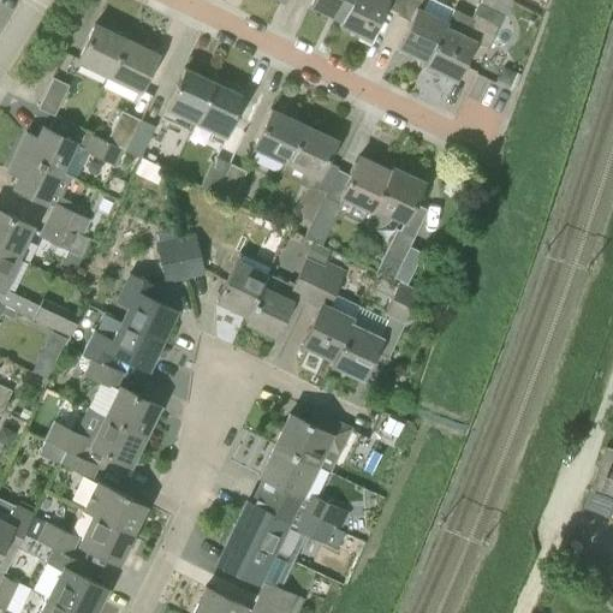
[(344,21),(353,0),(314,0),(313,5),(344,21)]
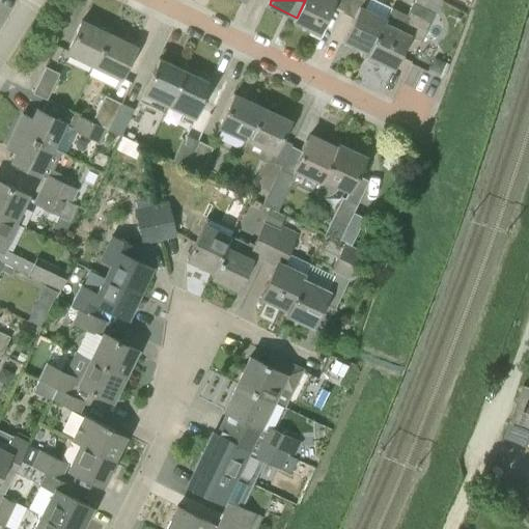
[(305,0),(297,18),(295,23),(319,35),(334,6),(344,11),(344,14),(351,0),(305,0)]
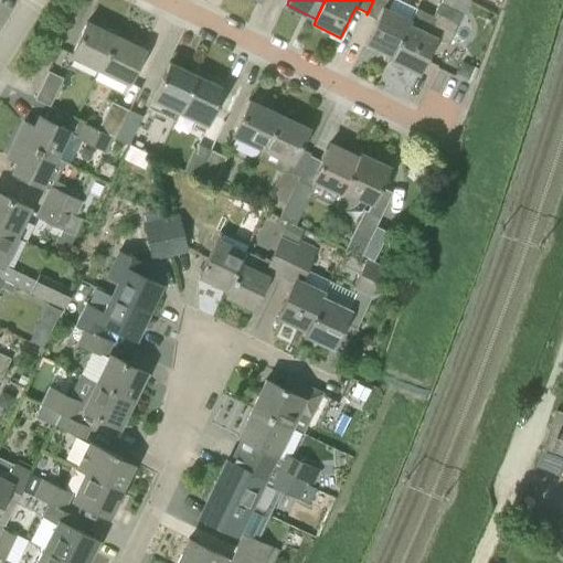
[(395,56),(413,20),(390,9),(394,0),(373,0),(367,14),(379,21),(367,44),(368,45),(369,44),(394,56),(395,56)]
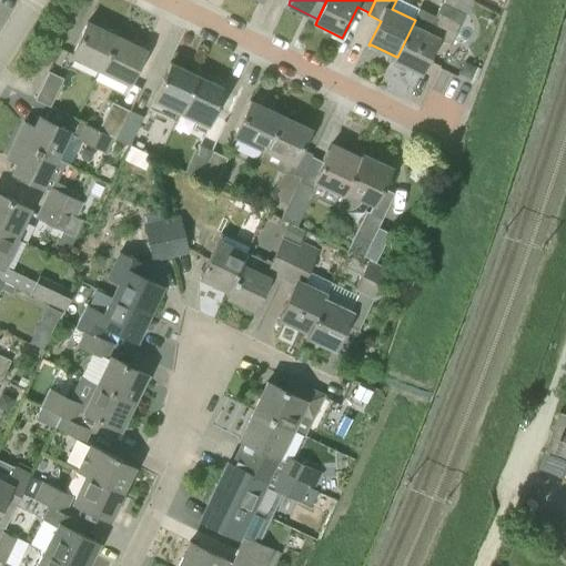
[(453,46),(467,16),(444,3),(437,18),(420,10),(415,20),(397,57),(396,57),(395,61),(423,76),(441,40),(453,46)]
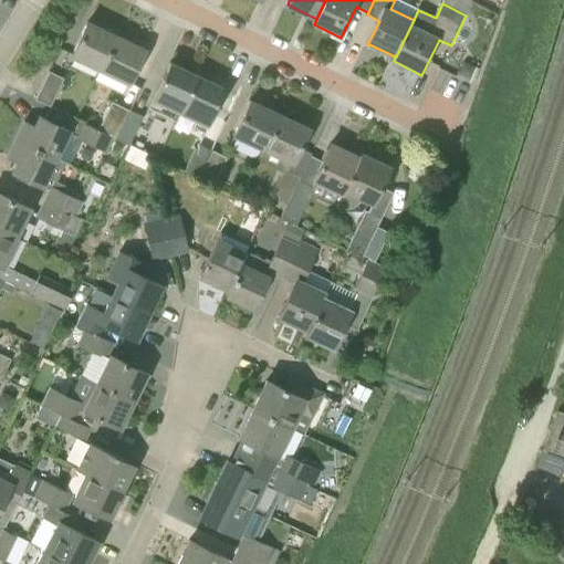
[(100,70),(117,37),(90,23),(73,56),(100,70)]
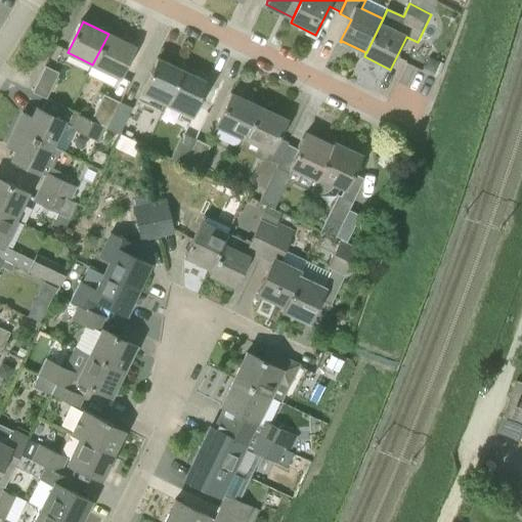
[(120,78),(135,47),(109,34),(92,64),(120,78)]
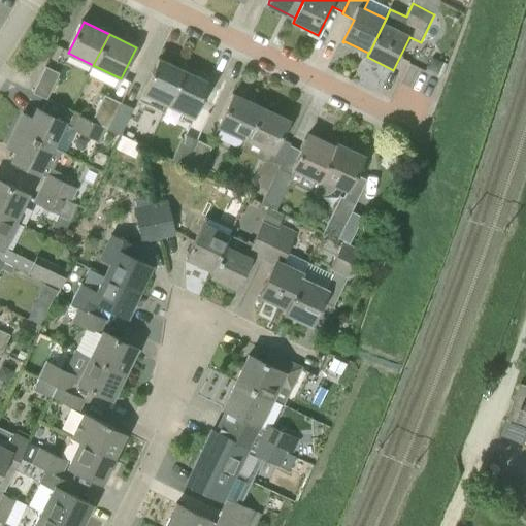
[(168,106),(186,71),(160,59),(142,94),(168,106)]
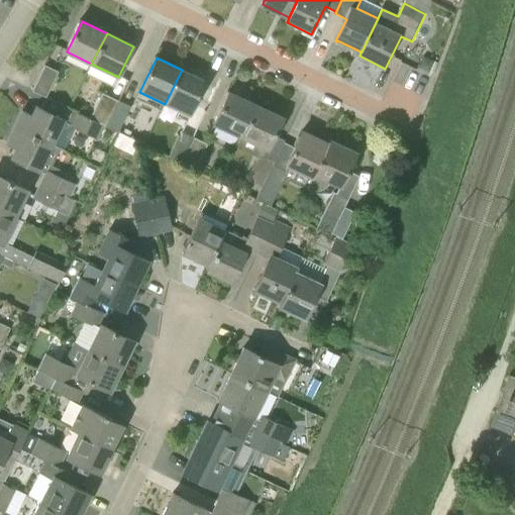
[(47,97),(59,73),(46,67),(34,91),(47,97)]
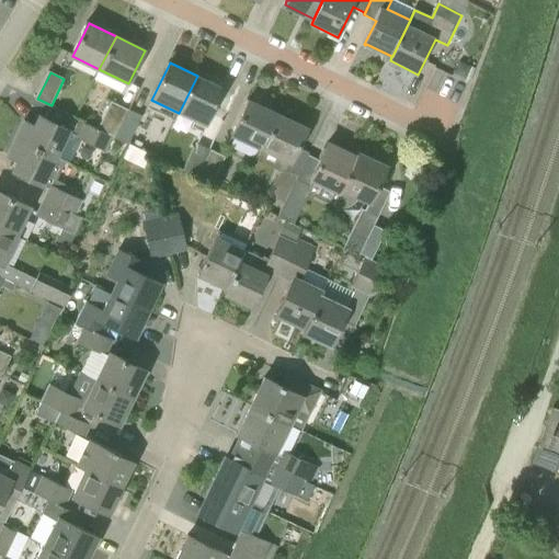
[(204,133),(218,102),(216,101),(223,88),(197,76),(179,113),(195,121),(192,126),(204,133)]
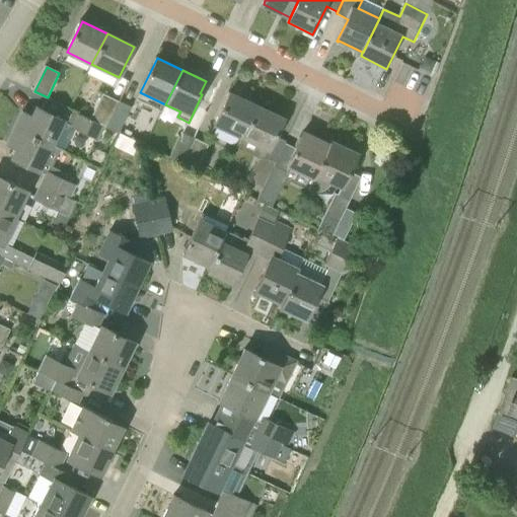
[(241,138),(259,104),(230,90),(213,125),(241,138)]
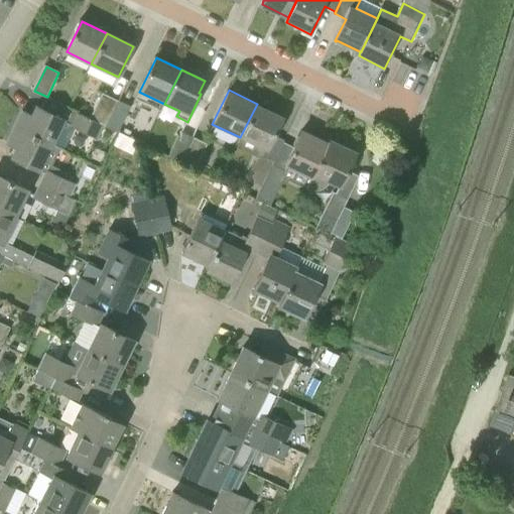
[(108,125),(120,100),(105,93),(93,118),(105,123),(108,125)]
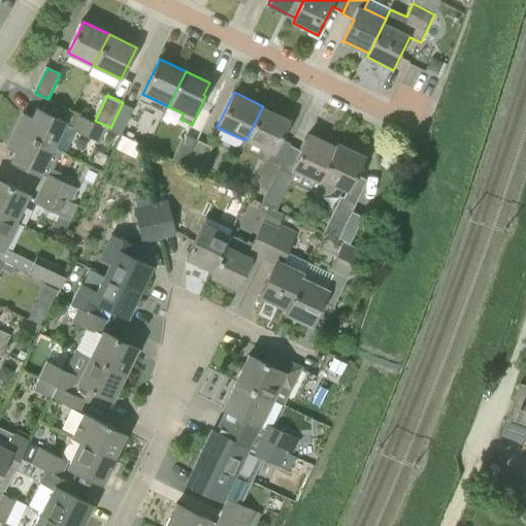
[(125,135),(137,109),(123,102),(110,128),(125,135)]
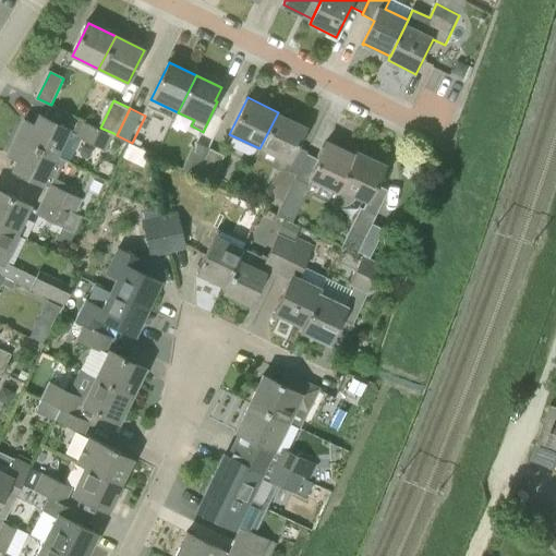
[(260,148),(290,164),(305,134),(309,127),(278,112),(260,148)]
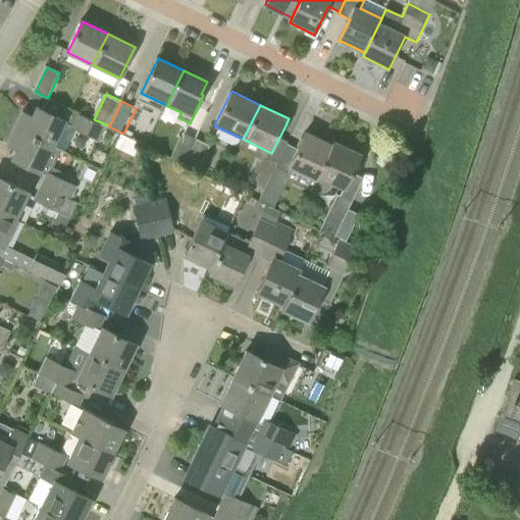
[(66,122),(43,111),(37,108),(33,117),(23,112),(16,127),(55,145),(65,124),(66,122)]
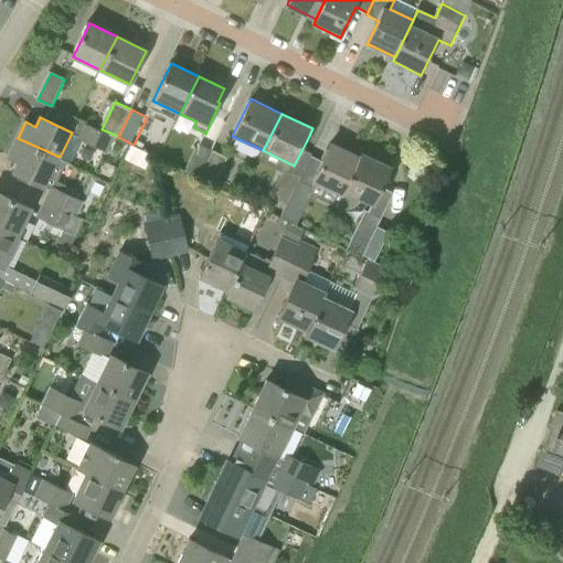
[(76,138),(107,152),(115,135),(102,129),(85,120),(76,138)]
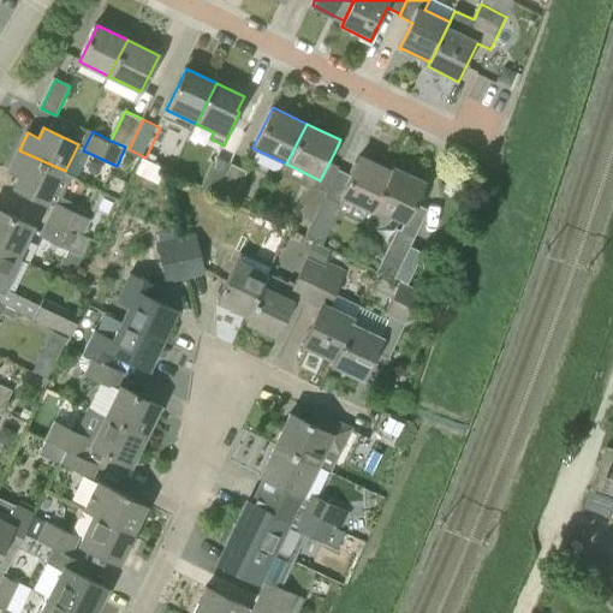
[(49,203),(65,171),(19,150),(10,172),(21,177),(15,188),(49,203)]
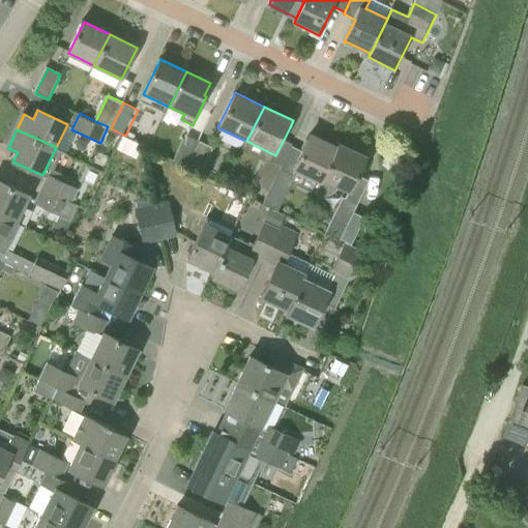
[(310,133),(291,173),(319,184),(321,180),(339,146),(338,146),(310,133)]
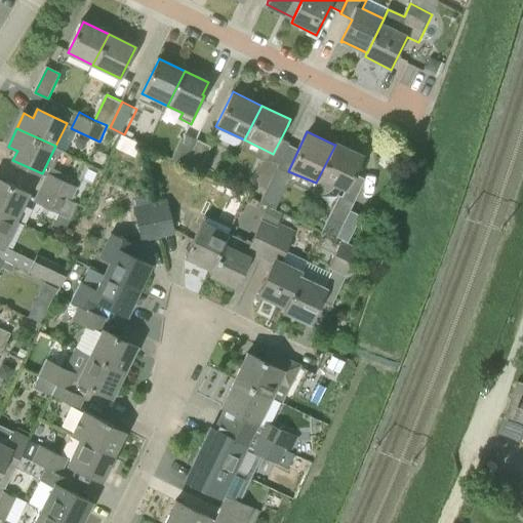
[(187,167),(200,141),(186,133),(173,160),(187,167)]
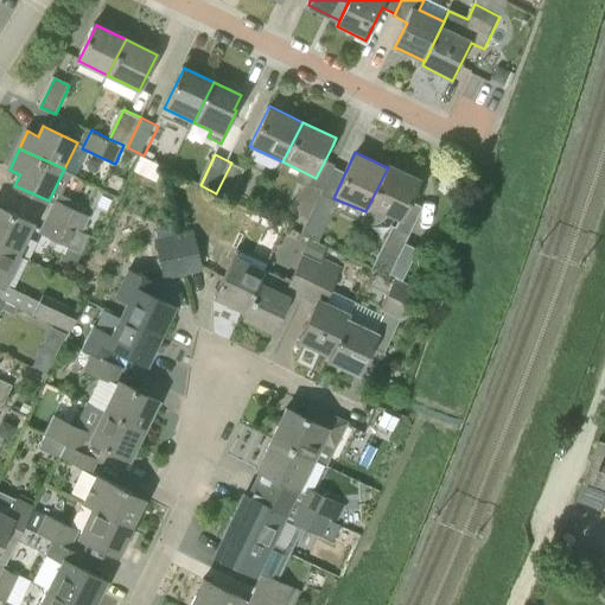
[(231,201),(247,170),(231,163),(216,193),(231,201)]
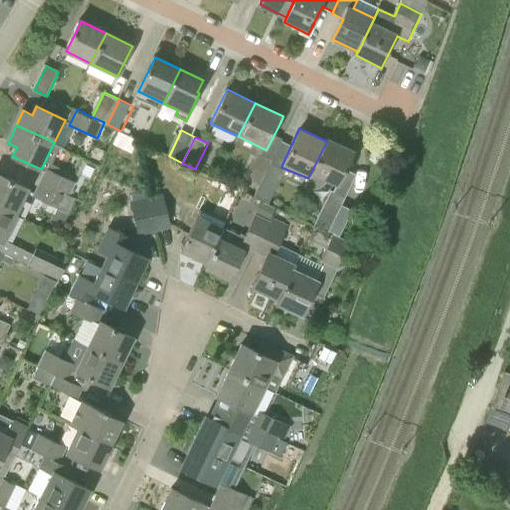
[(339,187),(356,151),(328,138),(326,141),(327,141),(310,174),(313,175),(307,187),(312,188),(318,188),(323,187),(327,183),(328,182),(339,187)]
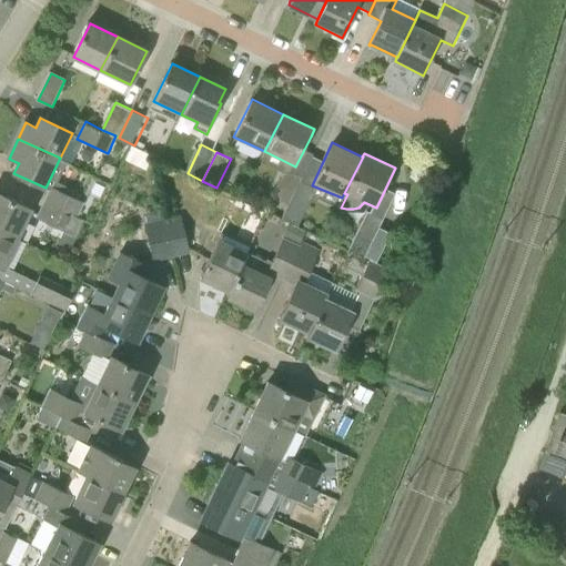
[(274,199),(289,205),(300,184),(303,178),(287,171),(274,199)]
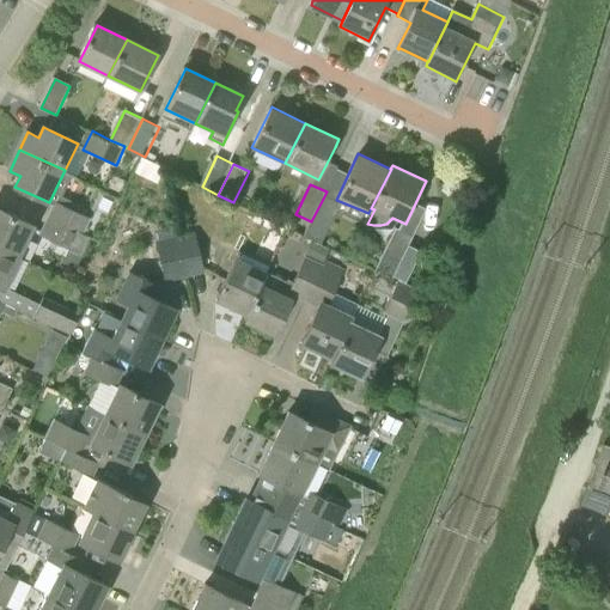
[(323,199),(311,221),(305,237),(321,245),(340,206),(323,199)]
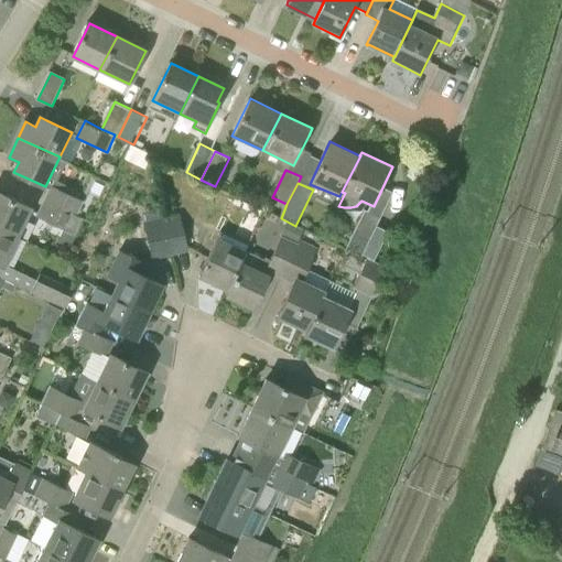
[(78,216),(86,201),(53,185),(46,201),(78,216)]
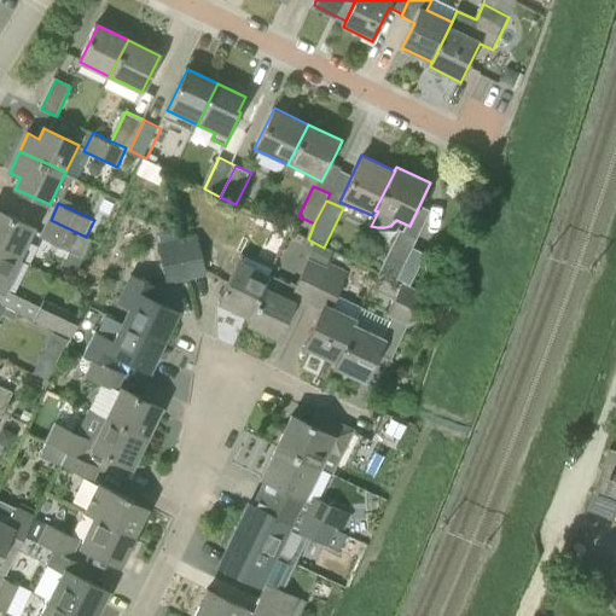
[(0,250),(21,260),(36,228),(0,210),(0,250)]
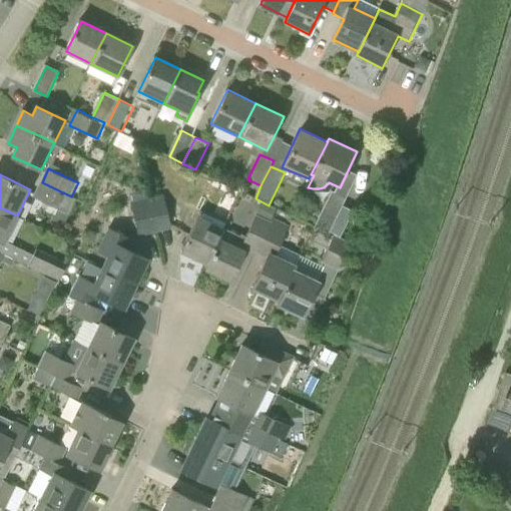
[(65,209),(71,196),(42,182),(35,196),(65,209)]
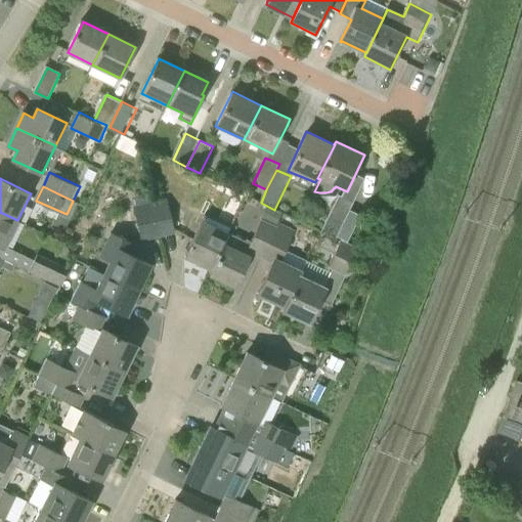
[(159,234),(151,203),(149,193),(133,198),(135,206),(142,238),(159,234)]
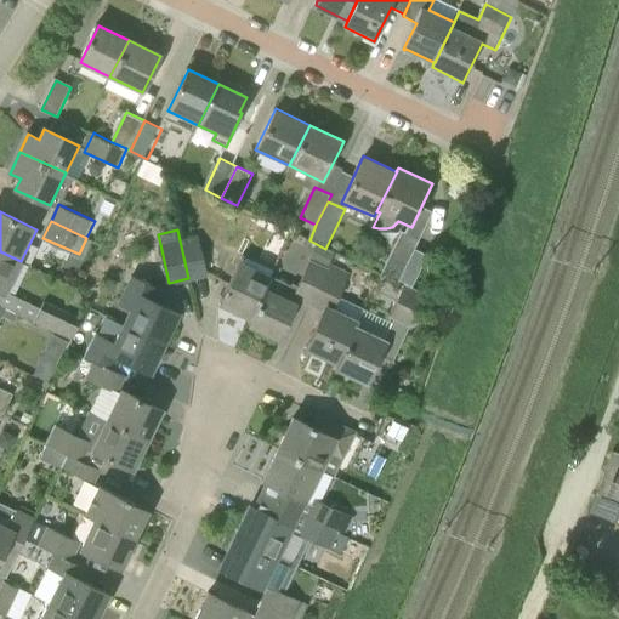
[(398,283),(401,279),(416,246),(420,240),(403,232),(381,276),(398,283)]
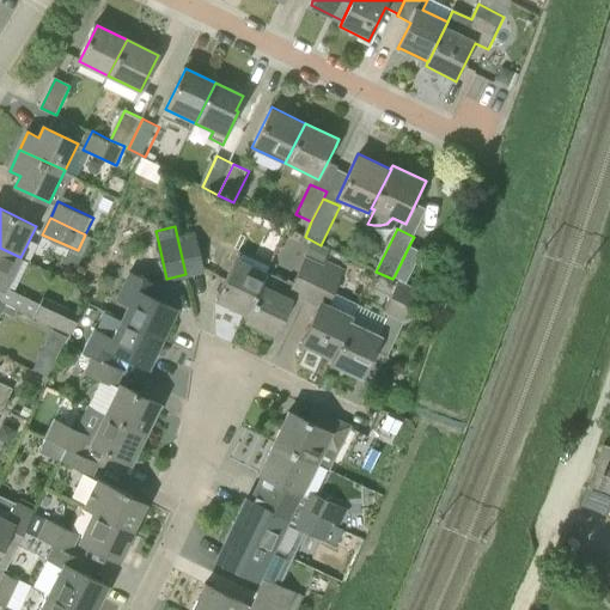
[(185,274),(189,274),(188,273),(201,270),(193,233),(177,237),(185,274)]
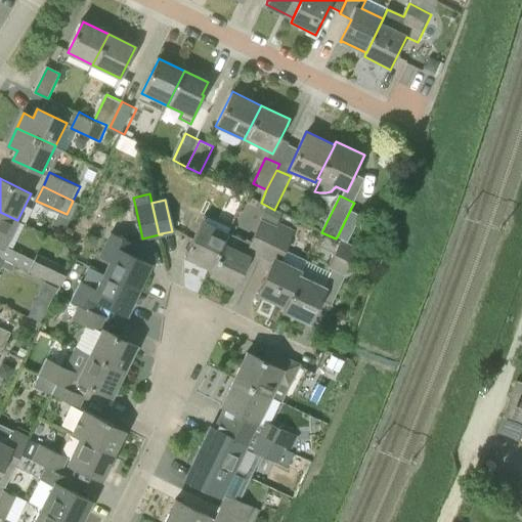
[(277,225),(283,215),(268,208),(263,218),(277,225)]
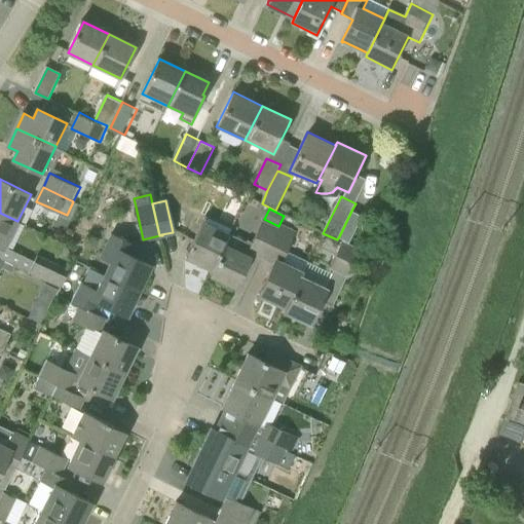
[(0,245),(7,248),(20,222),(17,221),(0,213),(0,245)]
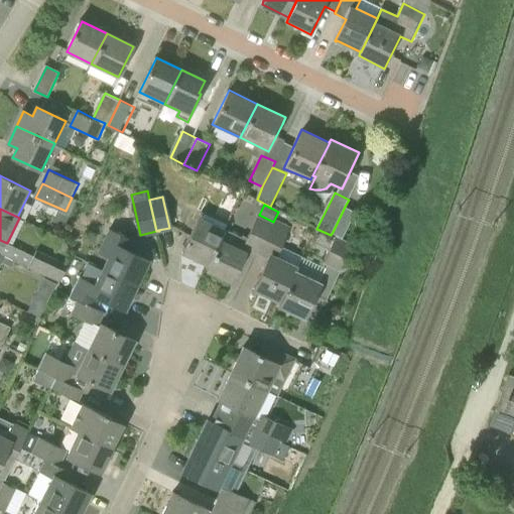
[(259,256),(273,224),(258,217),(247,240),(226,230),(208,270),(232,282),(247,250),(259,256)]
